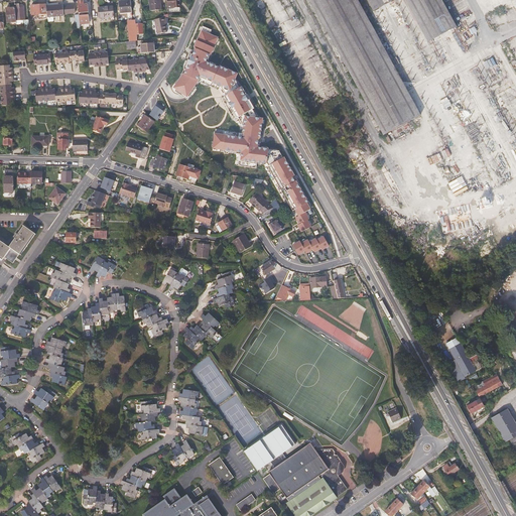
[(161,6),(159,0),(152,0),(153,8),(159,8),(159,6),(161,6)]
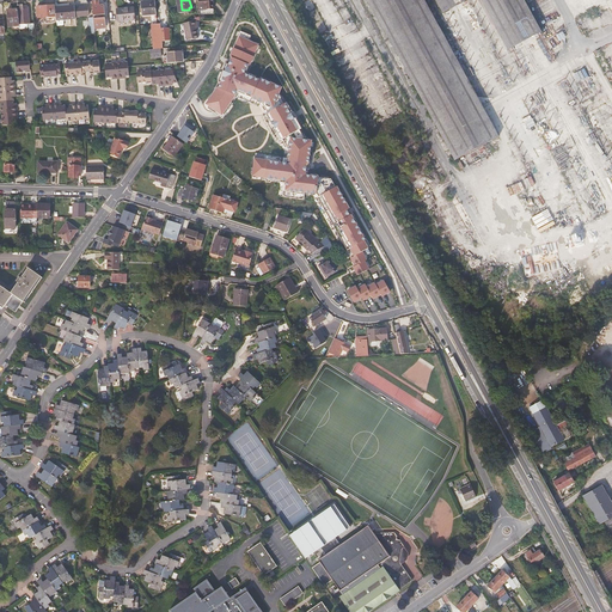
[(197,0),(199,11),(214,10),(212,0),(197,0)]
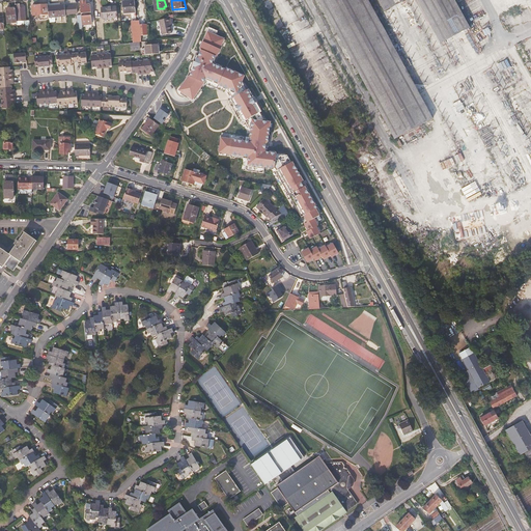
[(419,92),(375,11),(368,0),(318,0),(351,58),(395,139),(432,118),(419,92)]
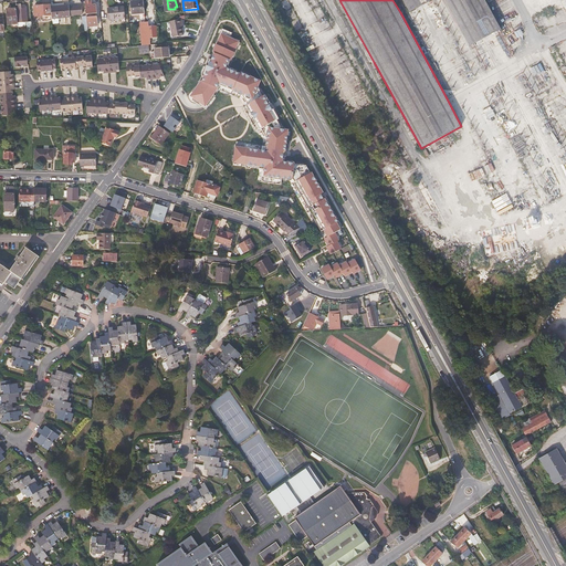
[(432,0),(402,0),(410,12),(432,0)]
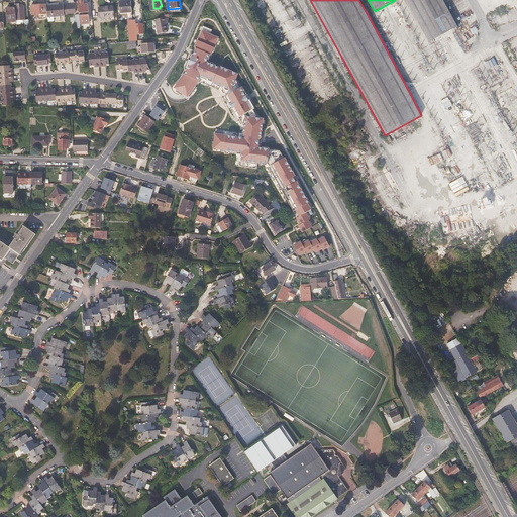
[(457,26),(442,0),(406,0),(418,22),(429,42),(457,26)]
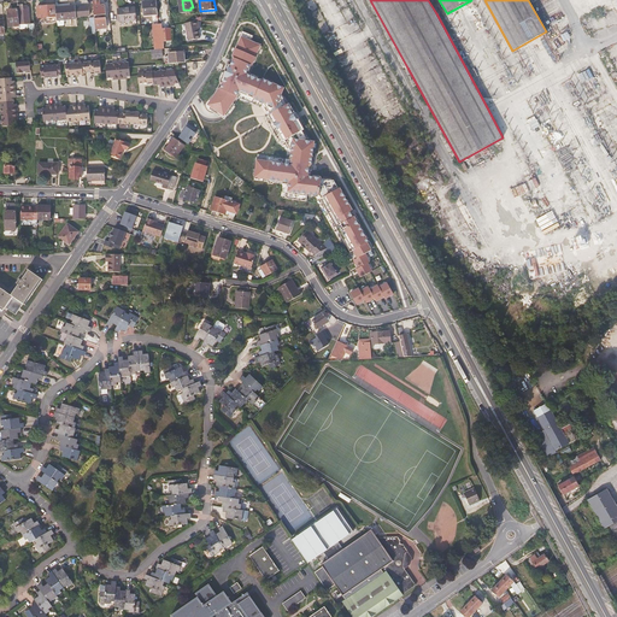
[(106,15),(105,5),(100,6),(100,1),(94,1),(97,27),(107,25),(106,17),(105,17),(104,15),(106,15)]
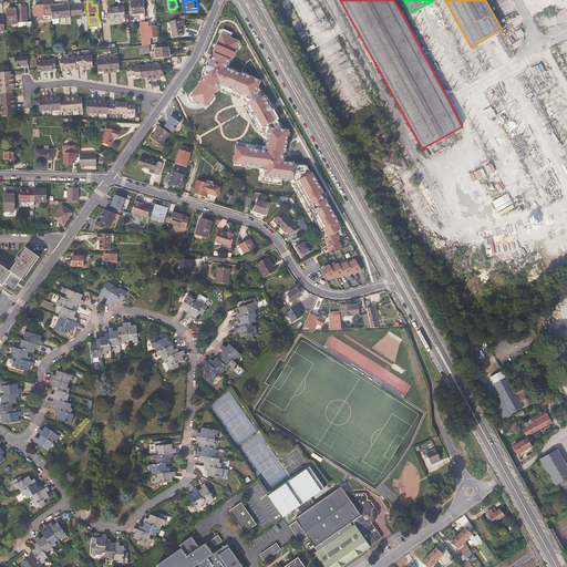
[(145,13),(144,1),(131,2),(132,14),(145,13)]
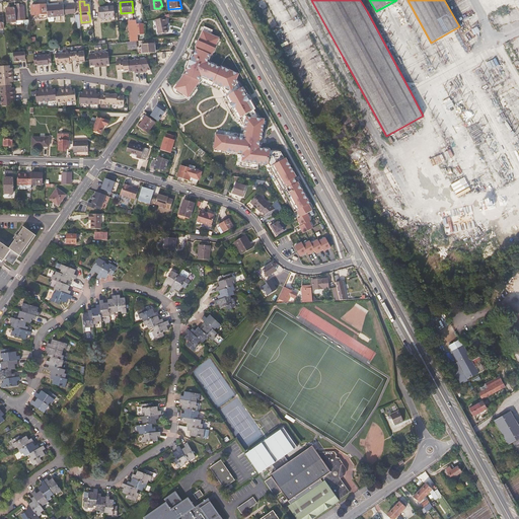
[(25,20),(24,6),(22,4),(14,5),(15,7),(16,21),(23,20),(24,29),(29,29),(29,19),(25,20)]
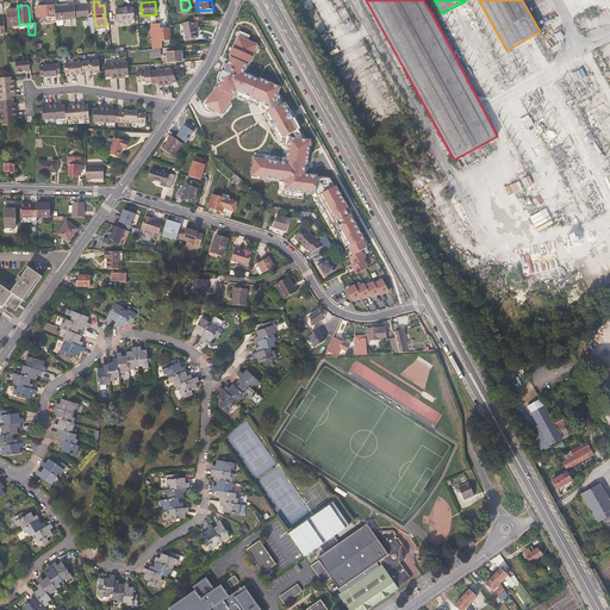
[(56,17),(56,7),(55,5),(37,7),(38,18),(56,17)]
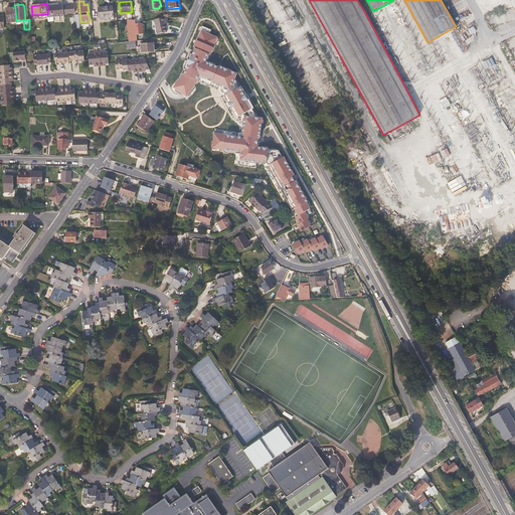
[(63,12),(63,6),(63,5),(47,6),(47,14),(48,17),(64,16),(63,12)]
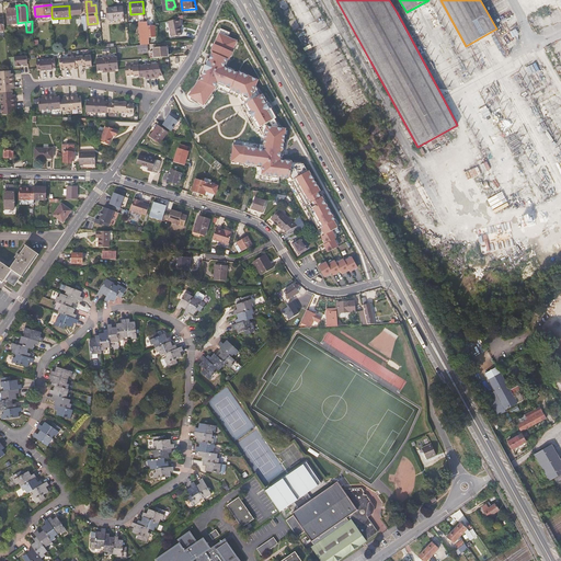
[(124,19),(123,7),(107,9),(109,20),(124,19)]
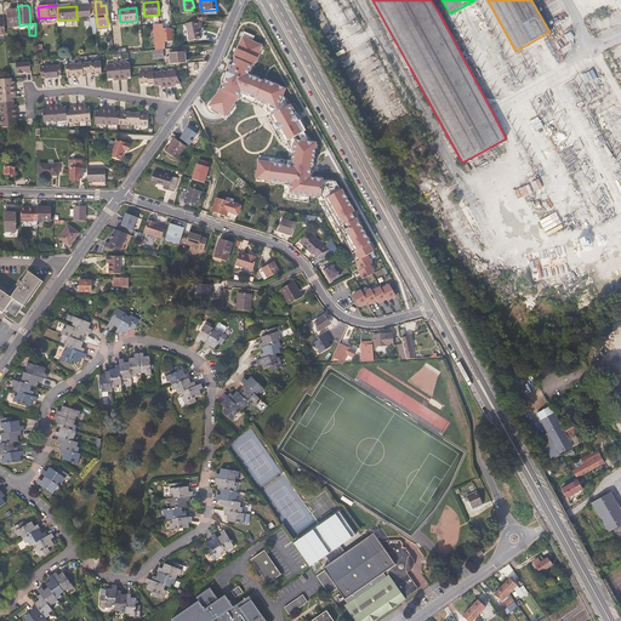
[(20,26),(18,9),(7,10),(9,27),(20,27),(20,26)]
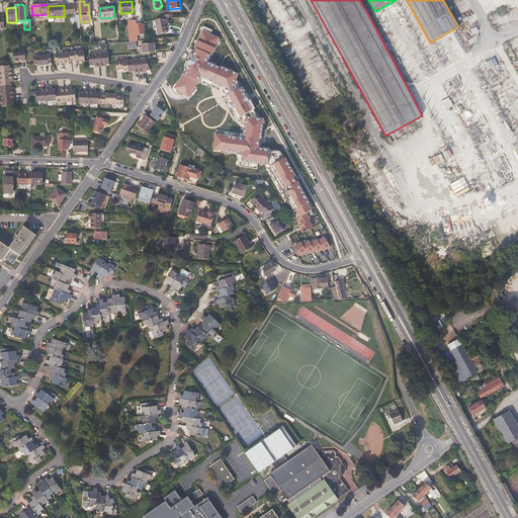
[(168,24),(166,17),(155,19),(158,34),(168,32),(167,25),(168,24)]
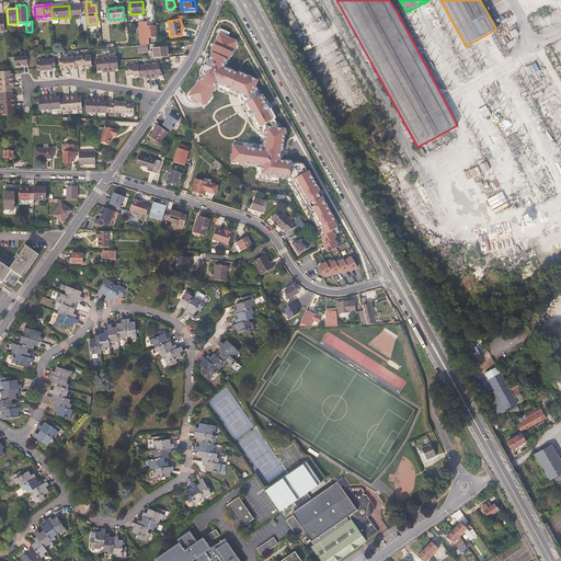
[(157,44),(156,25),(139,27),(140,45),(157,44)]
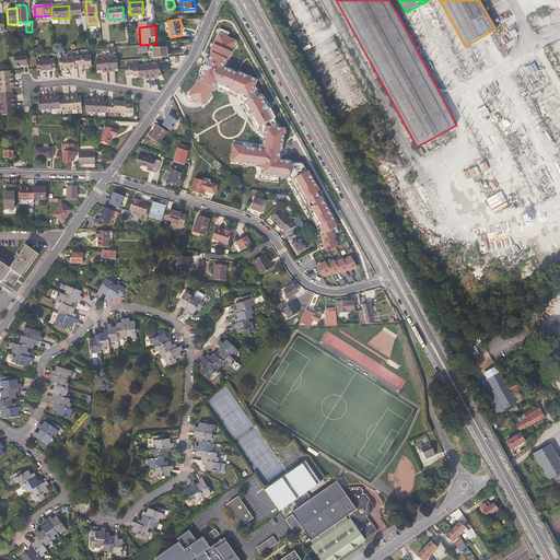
[(238,39),(220,27),(199,78),(186,96),(205,108),(218,84),(249,98),(258,78),(229,66),(238,39)]
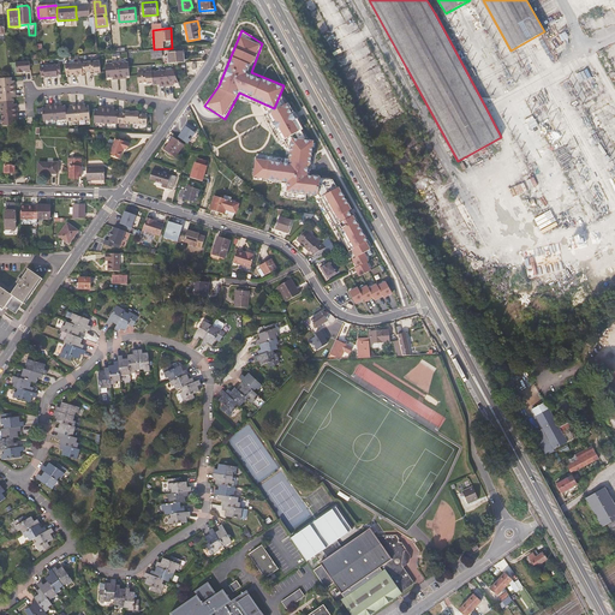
[(184,63),(183,52),(168,53),(169,59),(165,59),(165,64),(184,63)]
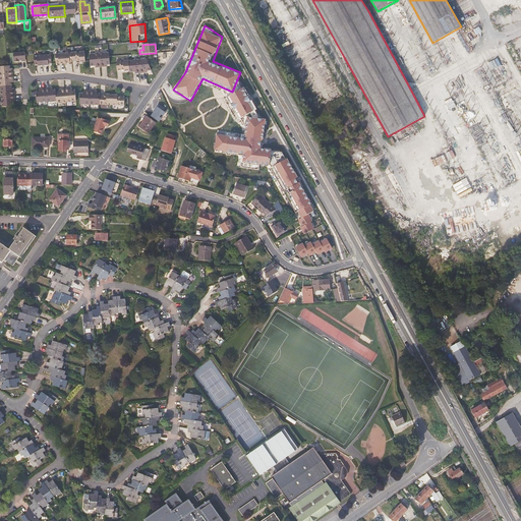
[(25,52),(13,53),(14,62),(19,62),(19,60),(25,60),(25,52)]
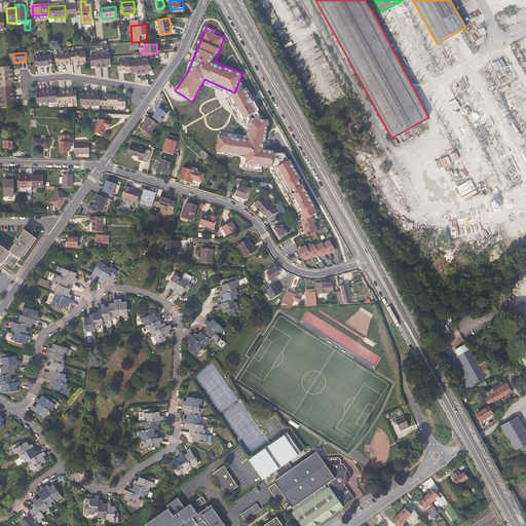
[(85,52),(73,53),(74,63),(74,64),(86,63),(85,52)]
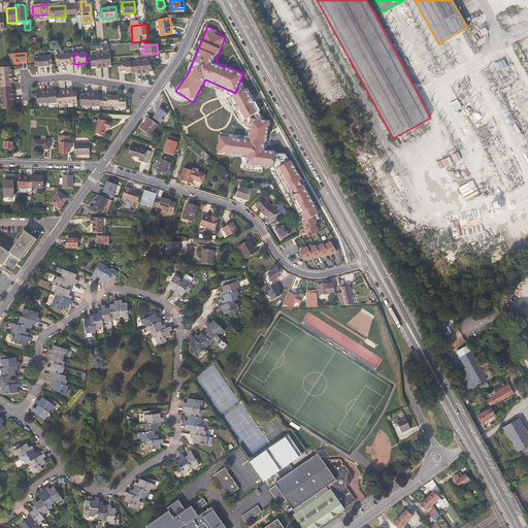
[(65,55),(65,63),(74,63),(73,54),(65,55)]
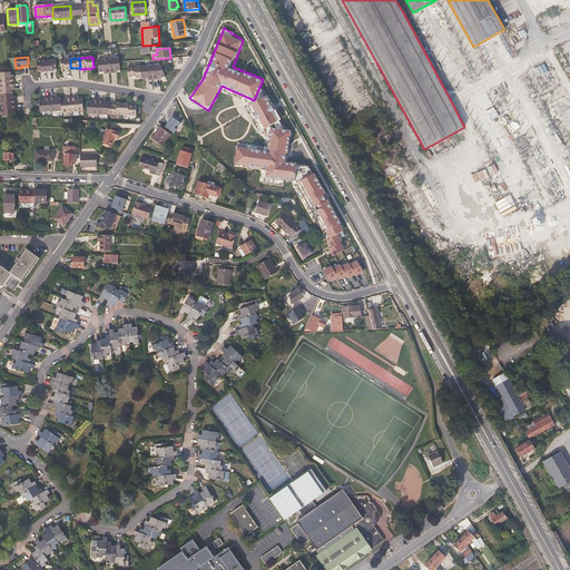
[(119,58),(109,59),(110,74),(115,74),(115,71),(120,70),(119,58)]
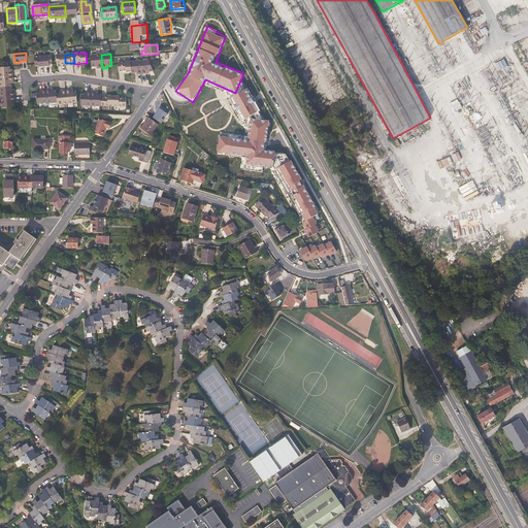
[(65,63),(65,55),(56,55),(57,64),(60,64),(60,65),(66,64),(65,63)]
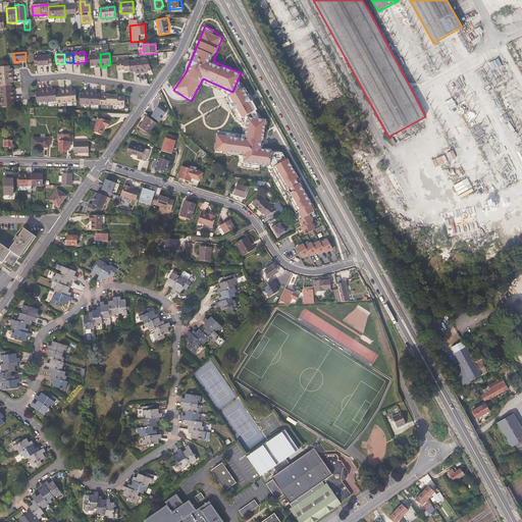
[(101,67),(100,54),(90,55),(91,66),(96,66),(96,68),(101,67)]
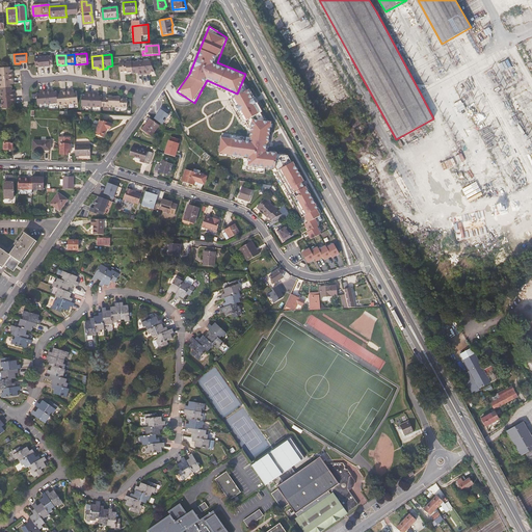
[(44,56),(34,57),(35,67),(38,65),(38,68),(45,67),(44,56)]
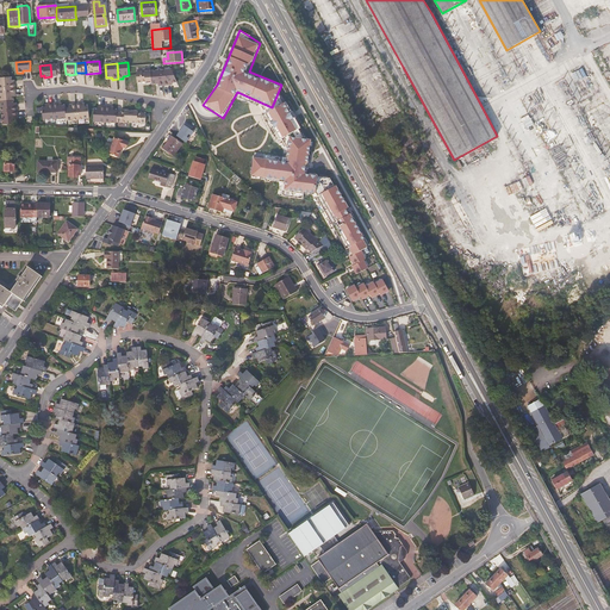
[(60,64),(50,64),(51,76),(57,76),(57,74),(61,74),(60,64)]
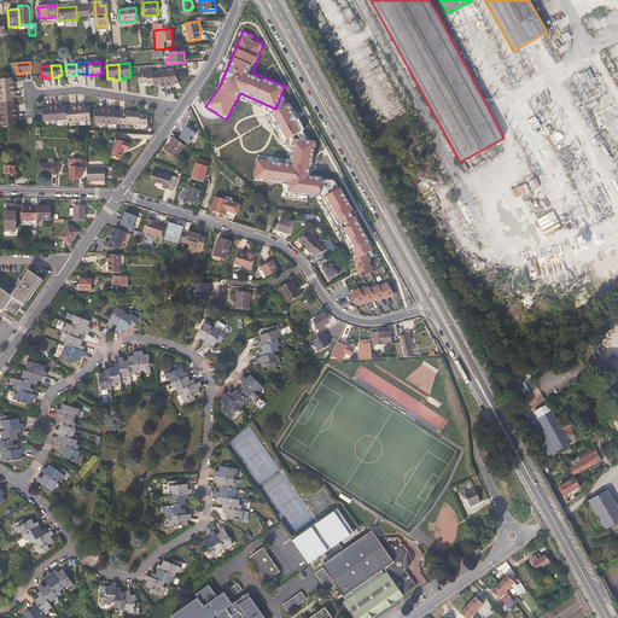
[(174,70),(164,71),(165,86),(172,86),(172,83),(174,83),(180,82),(174,70)]
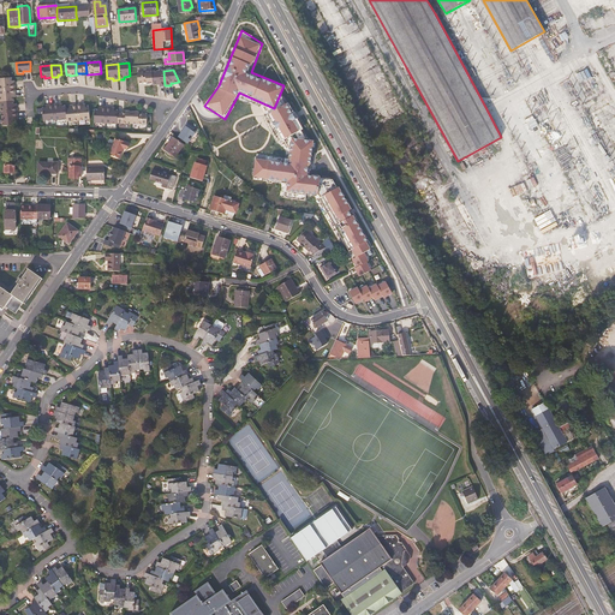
[(163,71),(153,72),(154,83),(154,85),(160,84),(160,87),(165,85),(163,71)]
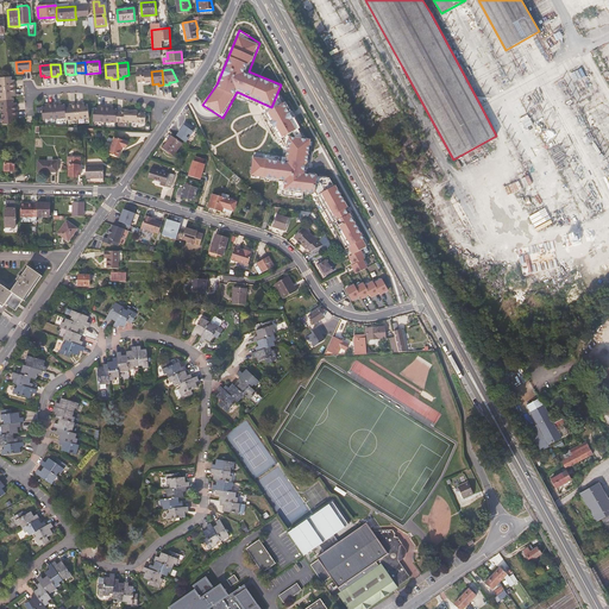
[(152,82),(151,71),(136,73),(137,82),(145,81),(145,83),(152,82)]
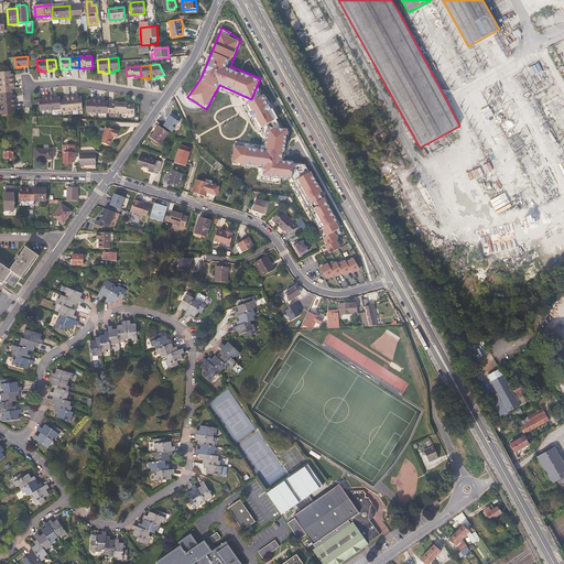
[(14,82),(0,83),(0,89),(0,94),(13,93),(12,89),(12,87),(14,87),(14,82)]
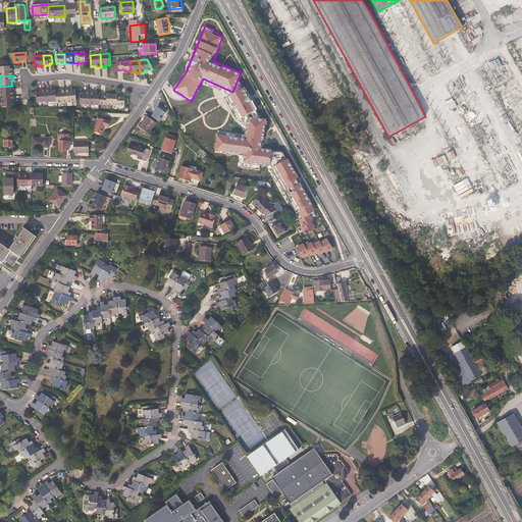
[(12,86),(0,87),(1,97),(14,95),(14,94),(12,94),(12,91),(12,86)]
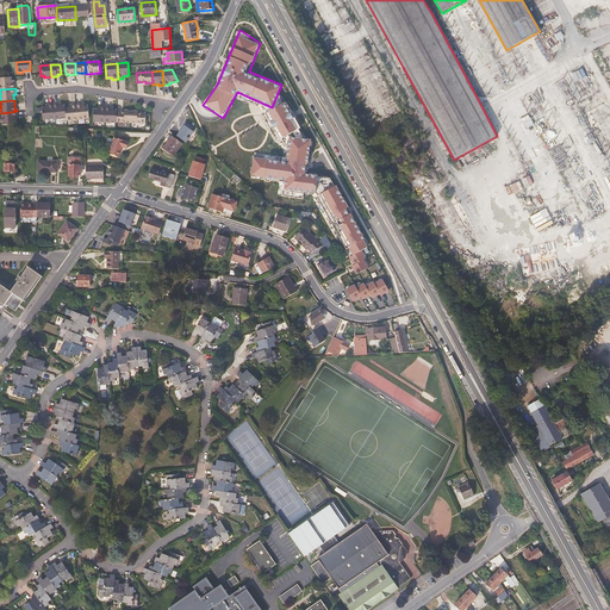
[(286,101),(267,110),(280,136),(299,128),(286,101)]
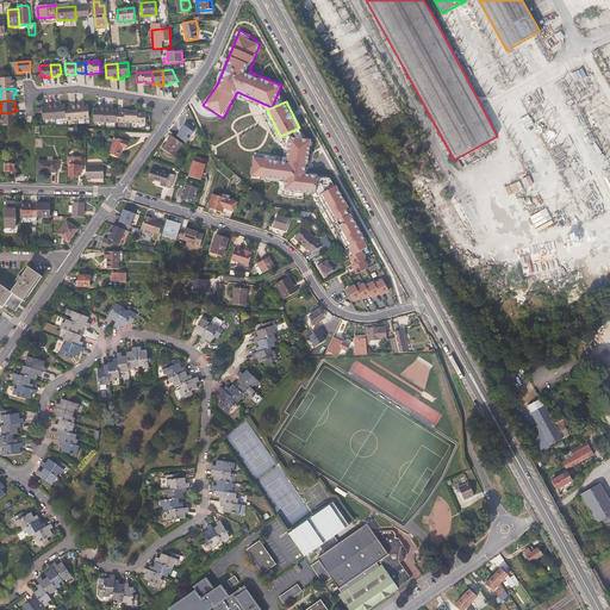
[(81,103),(76,104),(79,119),(89,118),(88,105),(85,105),(82,105),(81,103)]
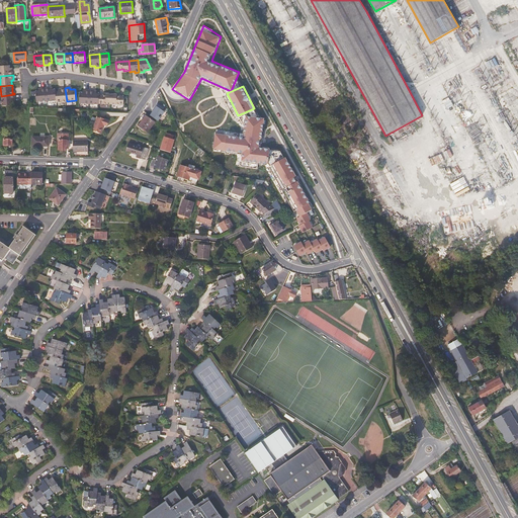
[(47,101),(46,88),(41,89),(41,91),(38,91),(35,91),(36,102),(47,101)]
